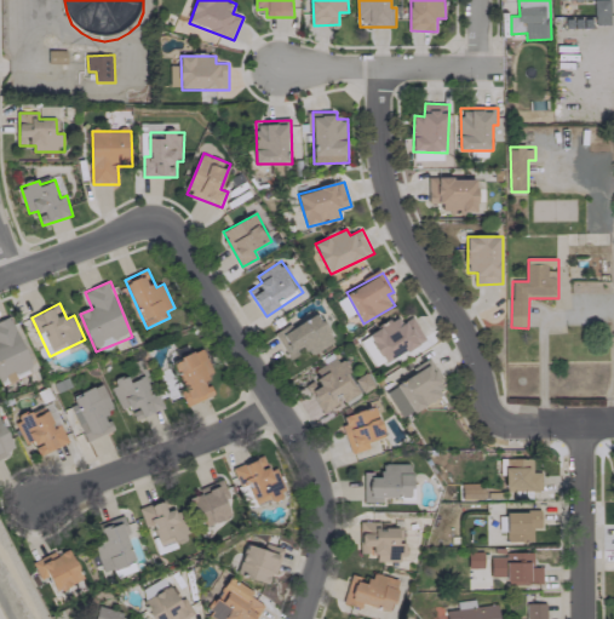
[(338,343),(320,314),(296,328),(293,325),(277,333),(292,359),(308,350),(311,357),(338,343)]
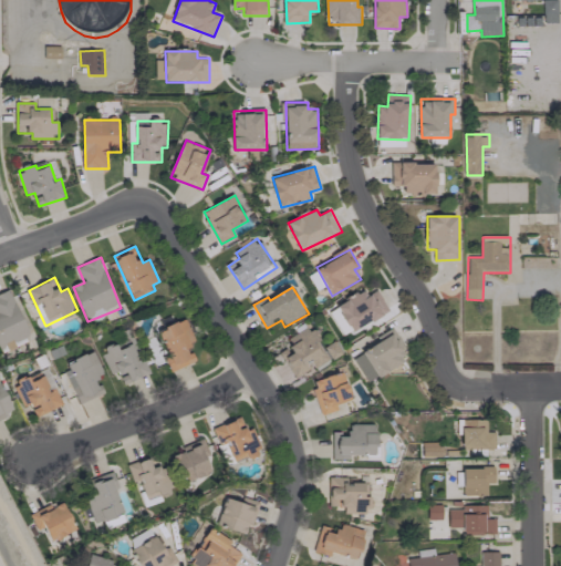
[(0,351),(32,338),(12,290),(0,295),(0,351)]
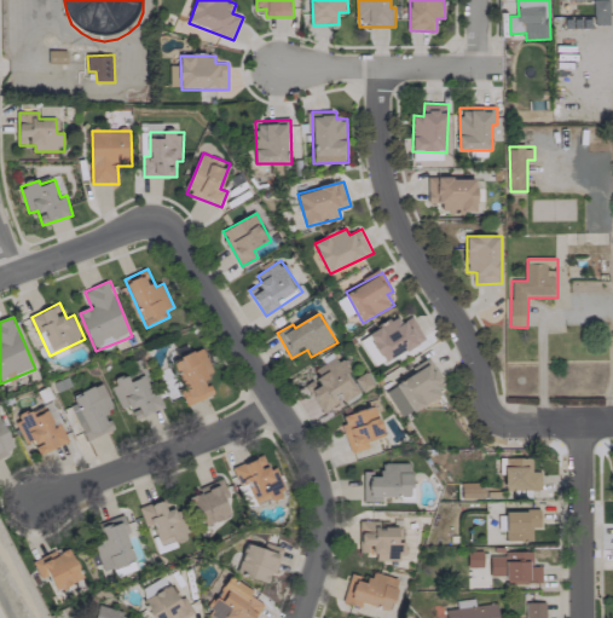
[(428,341),(416,317),(403,323),(400,318),(369,333),(383,363),(428,341)]
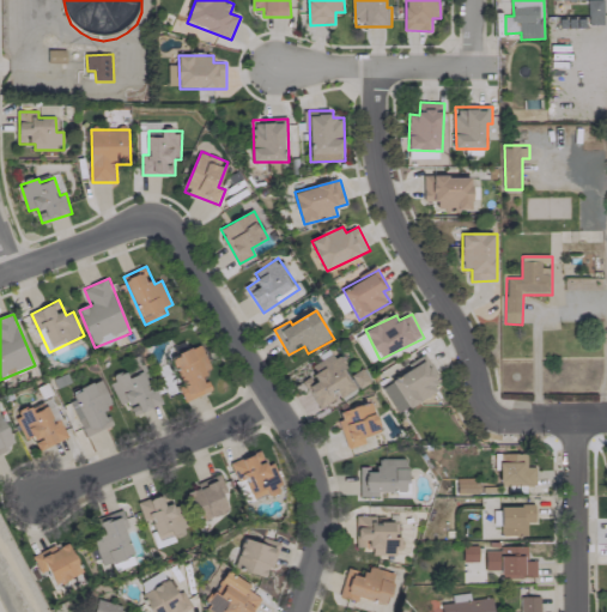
[(190,401),(213,392),(206,374),(214,370),(202,345),(171,358),(190,401)]
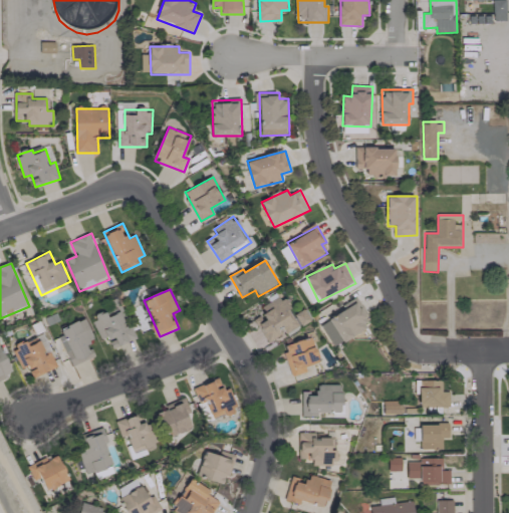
[(307,310),(295,315),(288,298),(282,300),(280,296),(261,303),(268,321),(260,324),(268,342),(302,329),(300,326),(311,321),(307,310)]
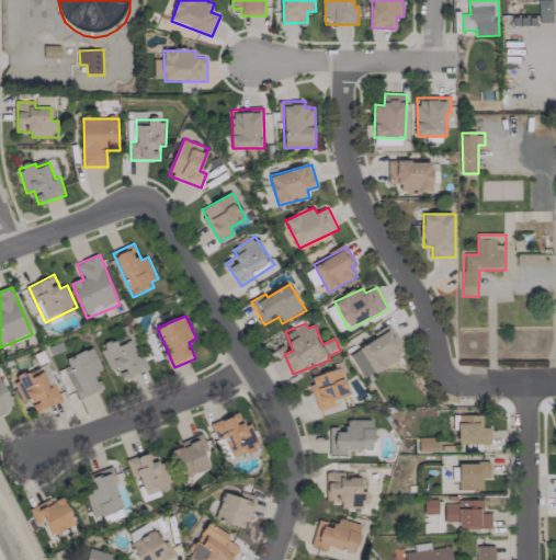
[(351,353),(366,379),(408,354),(392,328),(351,353)]
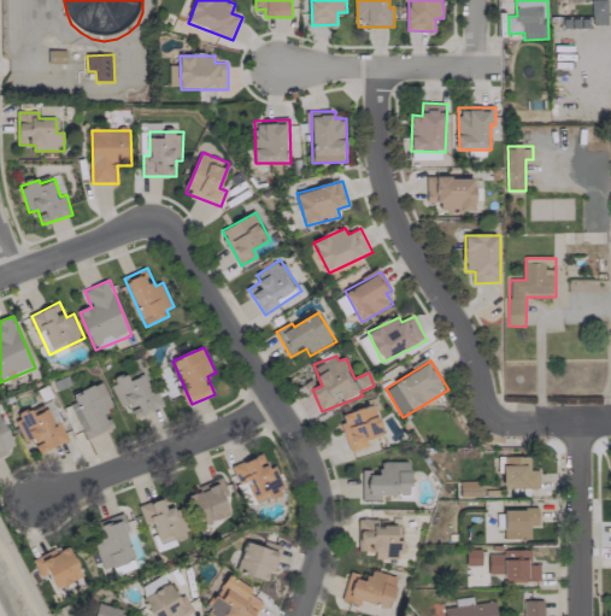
[(116,429),(109,412),(117,409),(105,381),(71,396),(89,440),(116,429)]
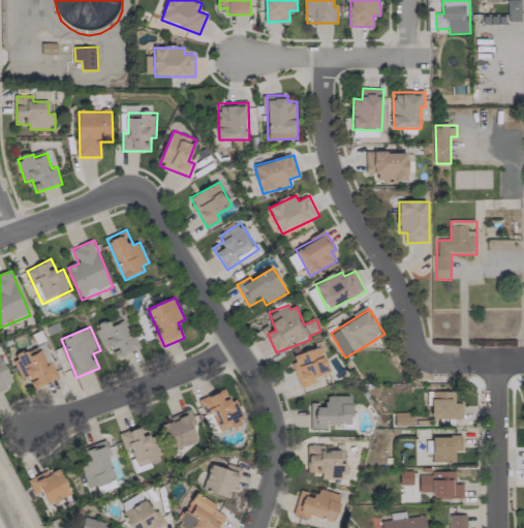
[(61,379),(55,362),(48,365),(41,348),(14,358),(23,380),(32,376),(35,387),(61,379)]
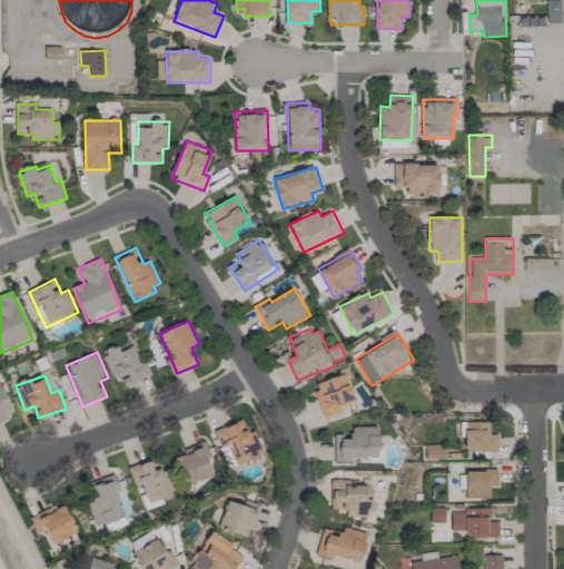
[(355,403),(349,375),(316,382),(324,418),(342,413),(340,405),(355,403)]
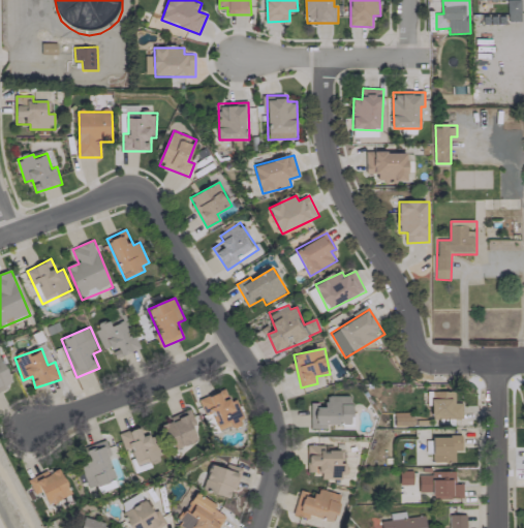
[(0,392),(16,385),(2,358),(0,358),(0,392)]
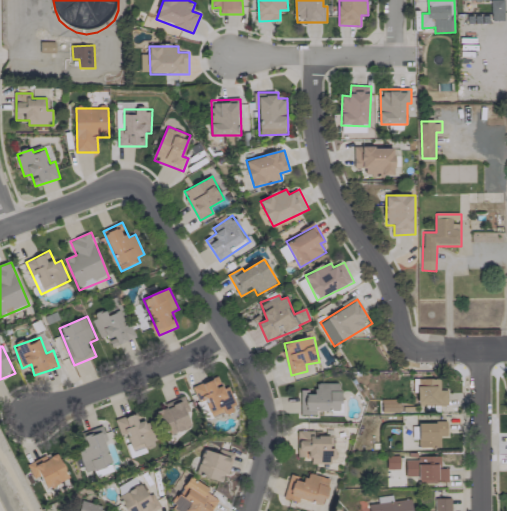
[(200,402),(207,400),(213,417),(238,408),(230,387),(224,389),(220,377),(194,386),(200,402)]
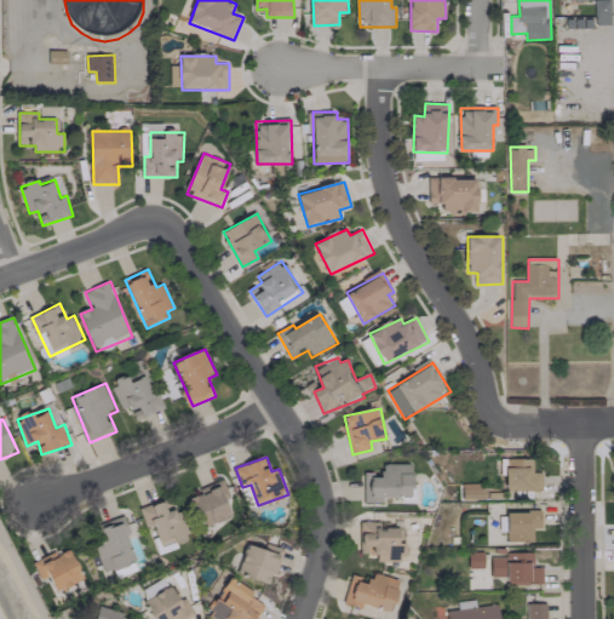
[(544,473),(535,473),(535,459),(508,459),(506,492),(544,492),(544,473)]
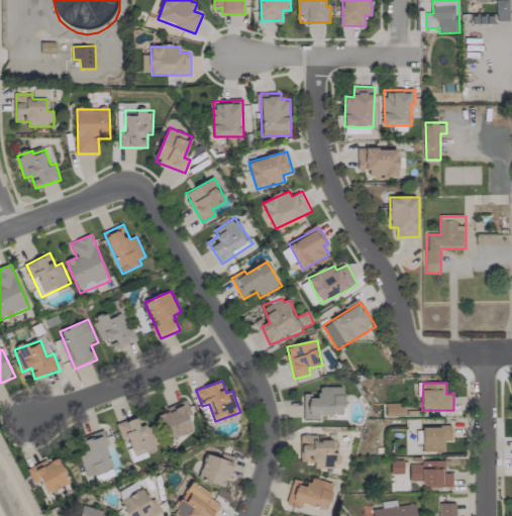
[(305,394),(305,419),(321,419),(321,415),(344,415),(344,387),(321,387),(321,397),(313,397),(313,394),(305,394)]
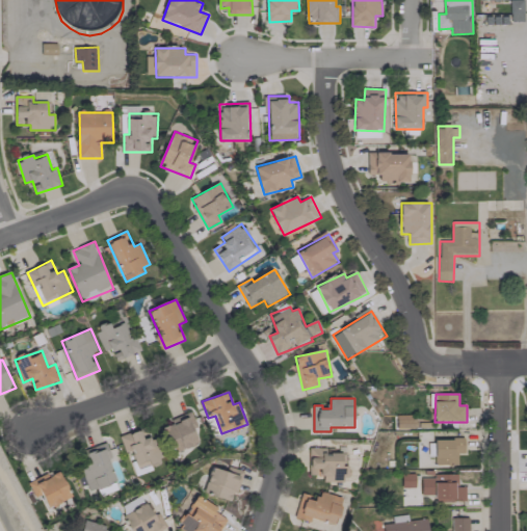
[(200,427),(192,412),(172,420),(174,424),(165,427),(176,454),(200,444),(193,429),(200,427)]
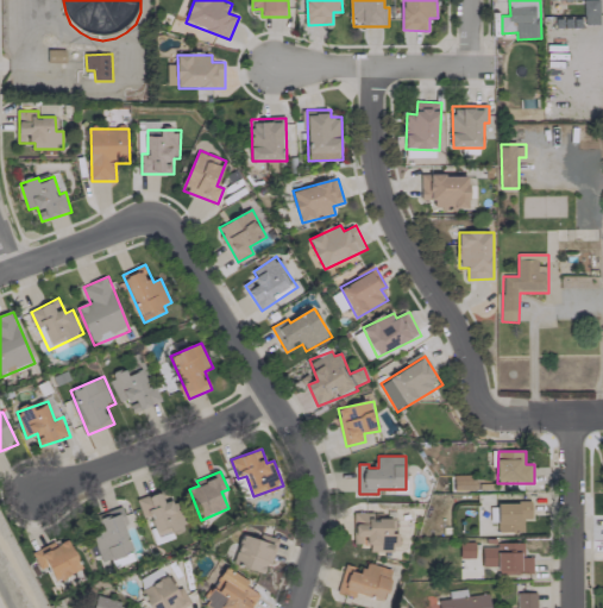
[(139,500),(145,518),(152,515),(158,538),(188,528),(178,499),(165,503),(162,493),(139,500)]
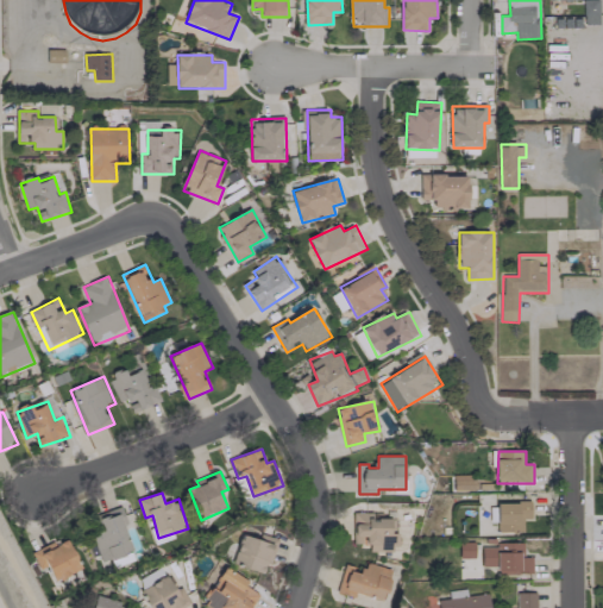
[(534,520),(534,502),(498,502),(500,533),(526,532),(526,520),(534,520)]
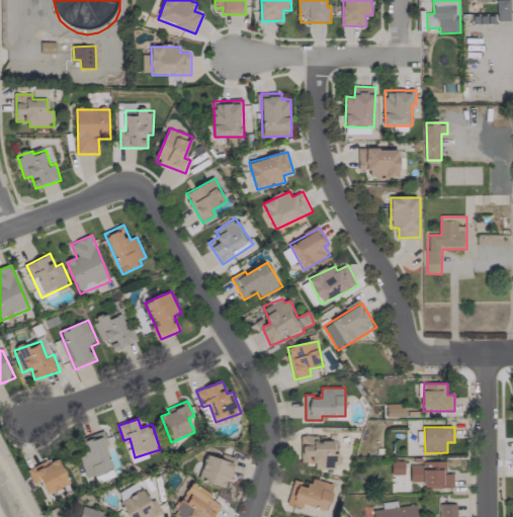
[(114,469),(107,447),(110,446),(105,431),(85,438),(89,451),(81,454),(89,478),(114,469)]
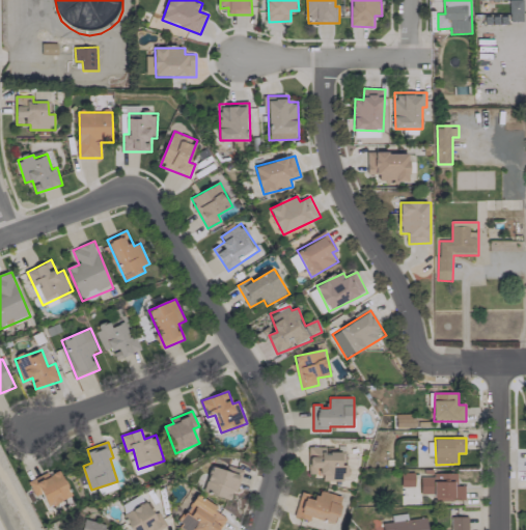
[(343,452),(328,452),(328,447),(311,447),(310,474),(325,475),(324,481),(349,481),(349,465),(343,465),(343,452)]
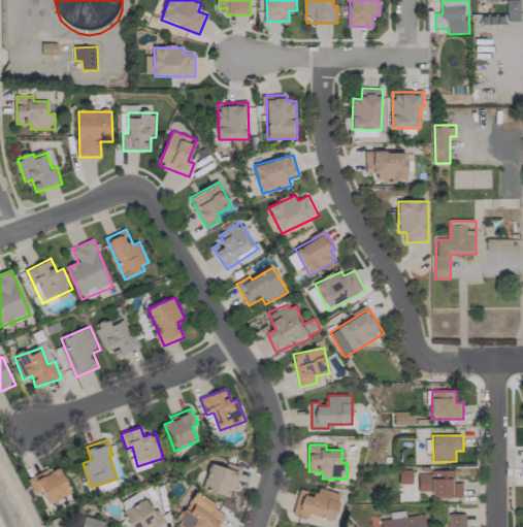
[(231,497),(233,488),(239,489),(243,466),(229,464),(228,468),(210,464),(204,491),(231,497)]
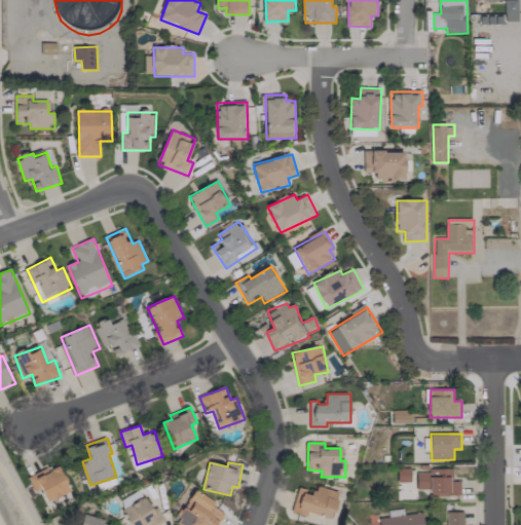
[(73,492),(61,466),(50,471),(49,469),(30,478),(36,492),(42,489),(49,502),(73,492)]
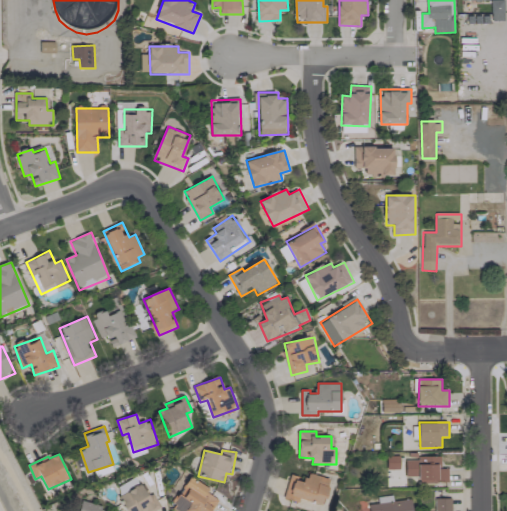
[(443,457),(407,458),(408,477),(420,476),(421,483),(451,483),(450,468),(443,468),(443,457)]
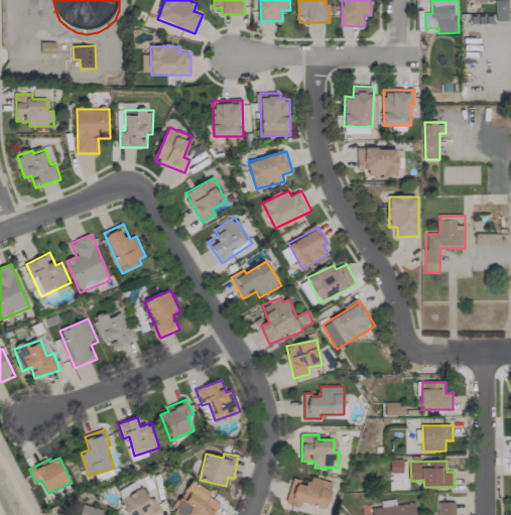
[(294,480),(287,503),(302,507),(303,503),(327,509),(334,483),(311,477),(309,484),(294,480)]
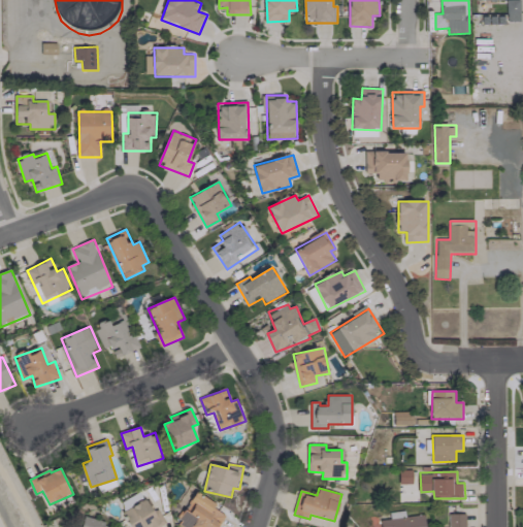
[(145,499),(141,492),(122,503),(126,511),(145,499)]
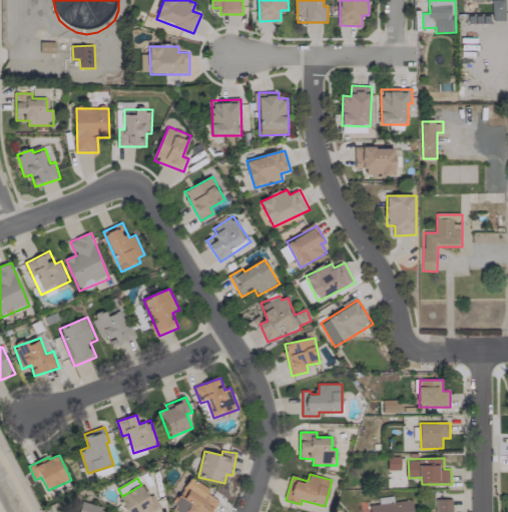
[(176,511),(213,511),(221,499),(191,479),(175,504),(179,507),(176,511)]
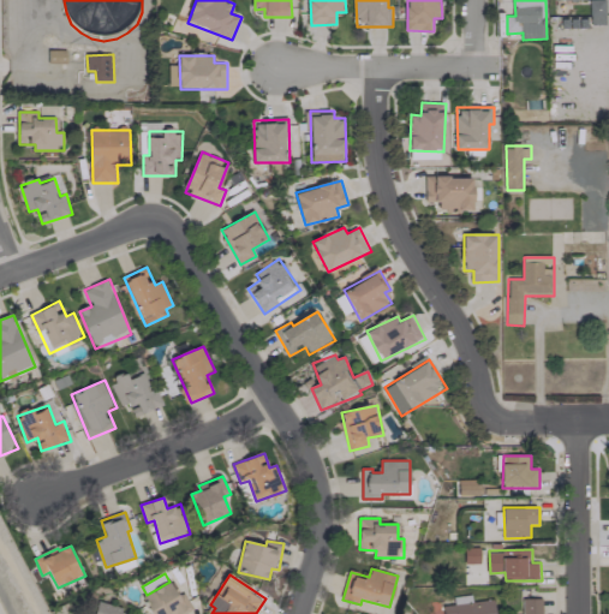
[(187,595),(180,598),(172,582),(144,597),(153,613),(187,613),(196,609),(187,595)]
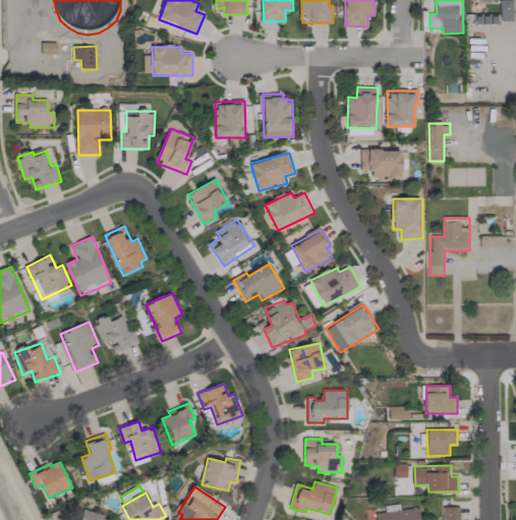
[(461,519),(462,507),(446,507),(445,519),(461,519)]
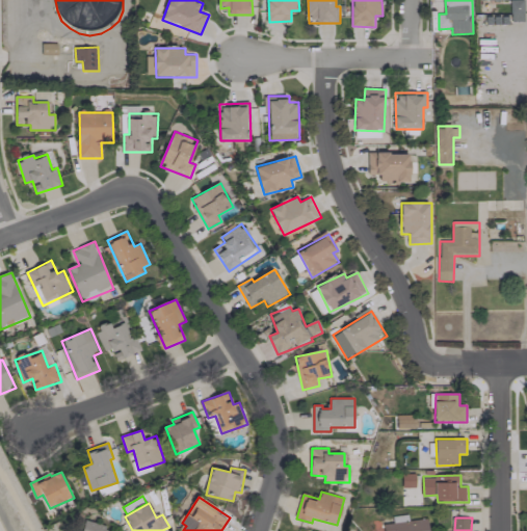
[(108,530),(110,527),(87,521),(83,530),(108,530)]
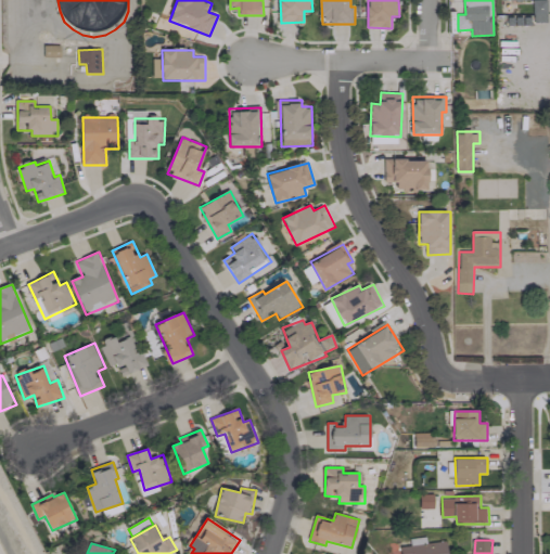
[(449,553),(449,543),(403,545),(403,553),(449,553)]
